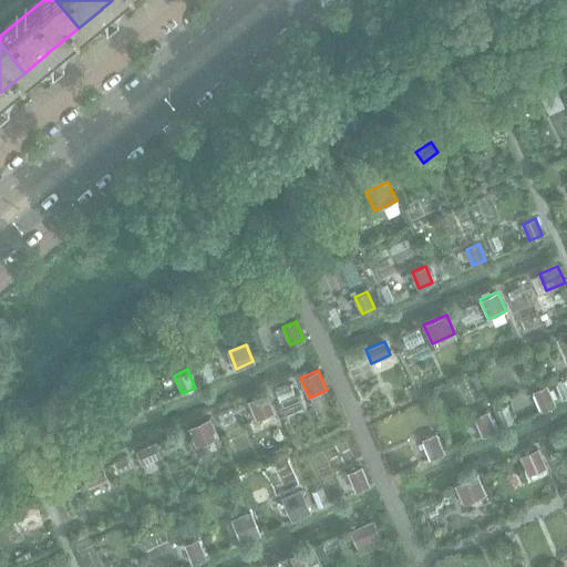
[(546,387),(535,391),(543,409),(554,403),(546,387)]
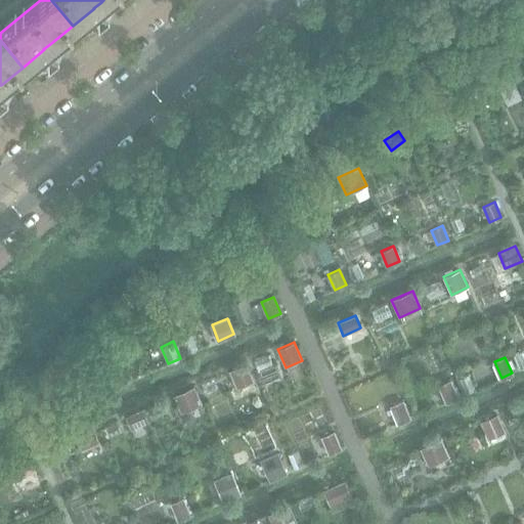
[(246,363),(229,370),(236,389),(253,382),(246,363)]
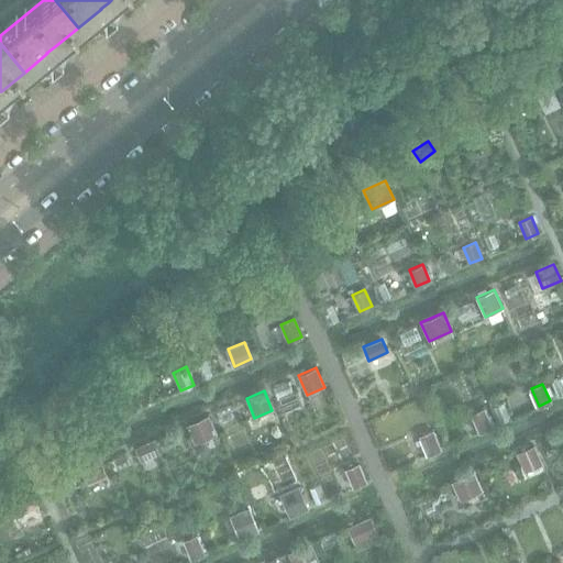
[(485,410),(472,416),(479,431),(492,426),(485,410)]
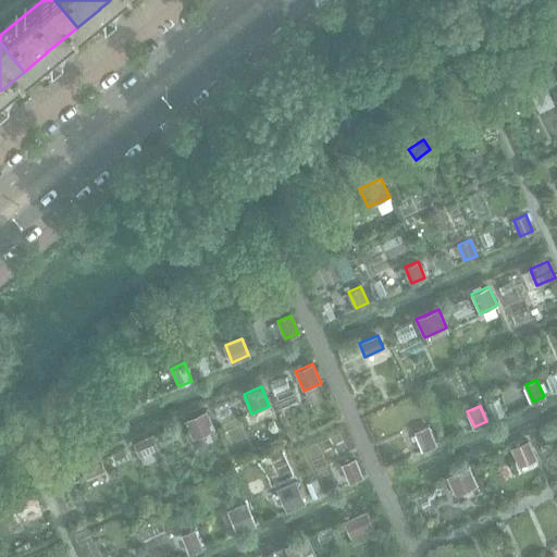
[(206,411),(184,421),(192,440),(214,430),(206,411)]
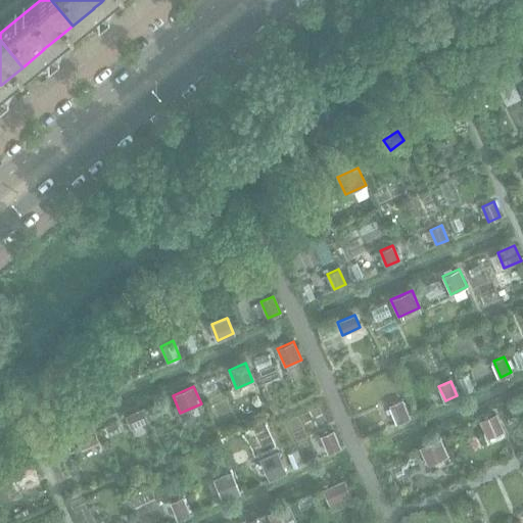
[(402,401),(390,407),(397,422),(409,417),(402,401)]
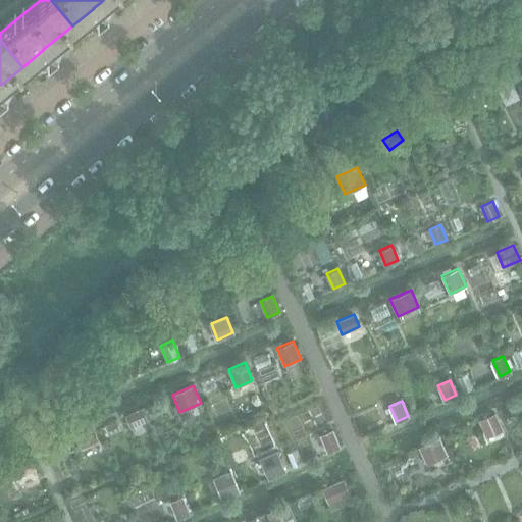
[(142,407),(124,415),(129,428),(147,420),(142,407)]
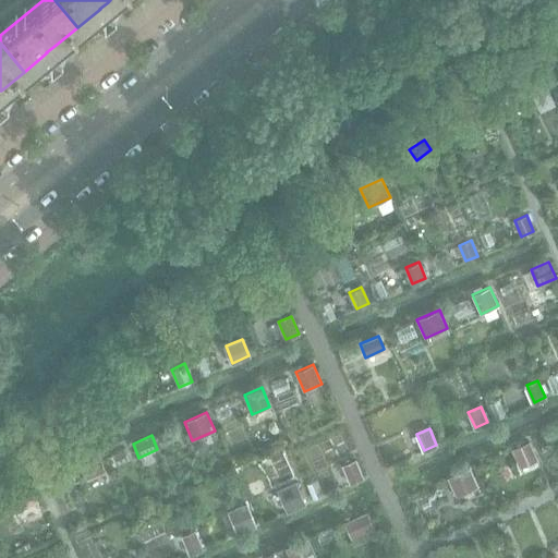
[(529,441),(512,449),(520,464),(536,458),(529,441)]
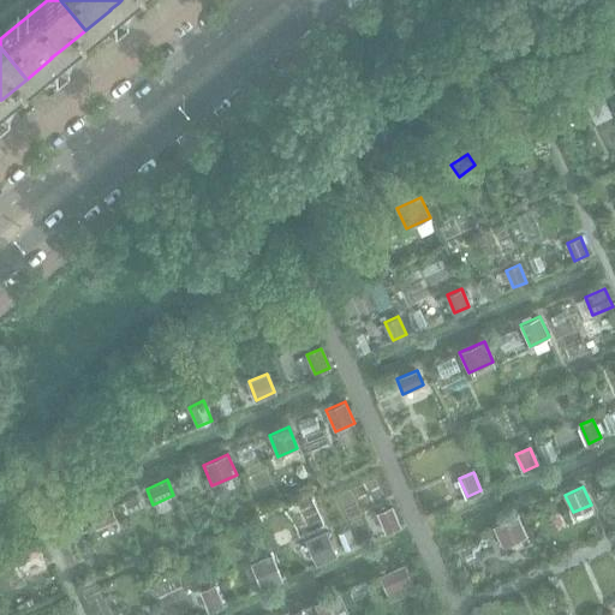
[(108,506),(88,514),(94,529),(115,520),(108,506)]
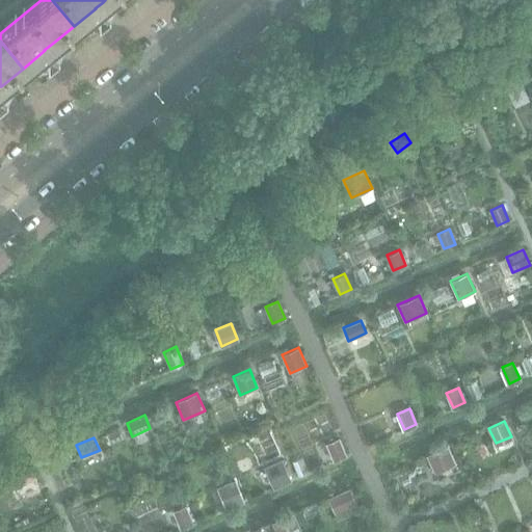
[(339,437),(326,443),(334,460),(345,455),(339,437)]
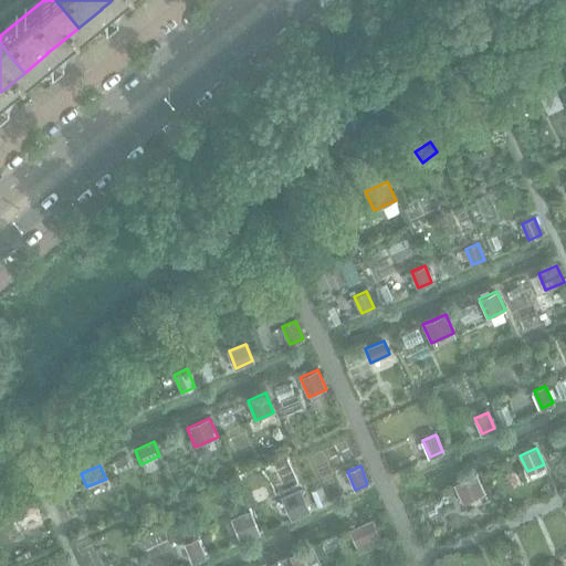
[(475,475),(454,484),(462,501),(483,491),(475,475)]
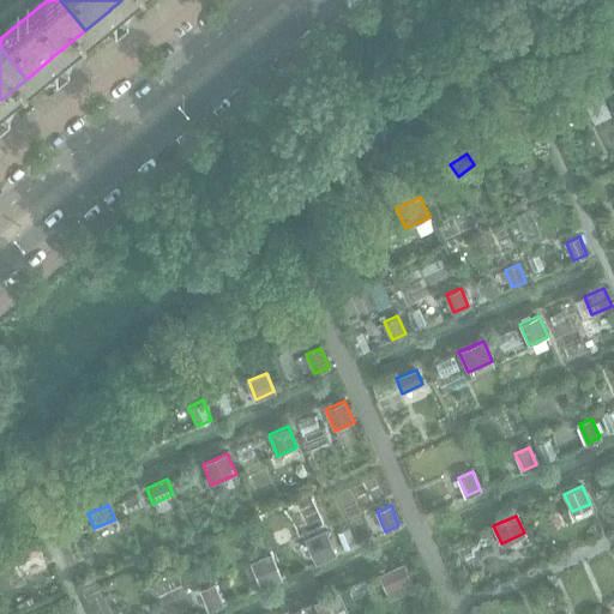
[(326,533),(306,541),(315,561),(335,553),(326,533)]
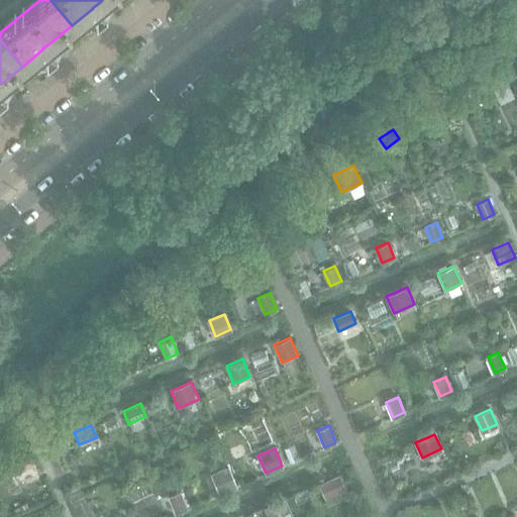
[(27,449),(8,457),(14,471),(32,462),(27,449)]
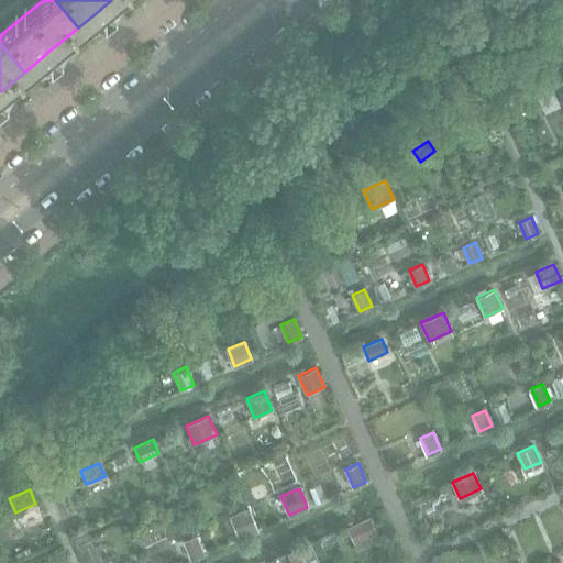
[(247,508),(229,517),(239,540),(258,531),(247,508)]
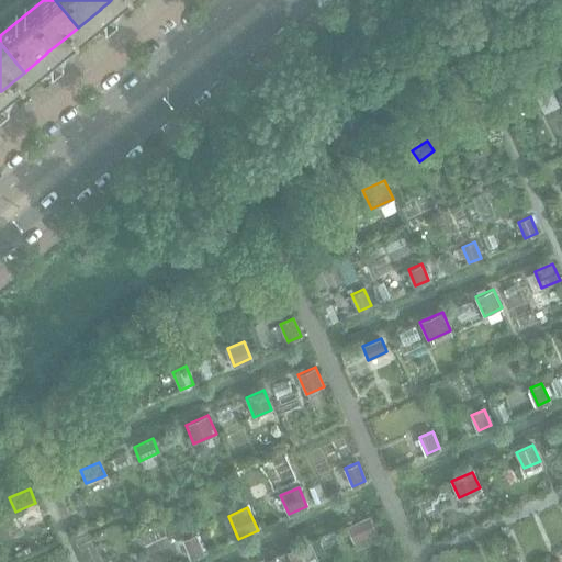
[(370,516),(346,527),(355,544),(378,534),(370,516)]
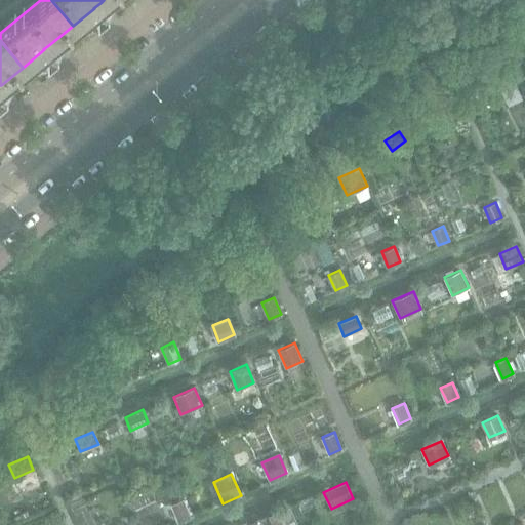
[(183,499),(171,505),(178,521),(190,516),(183,499)]
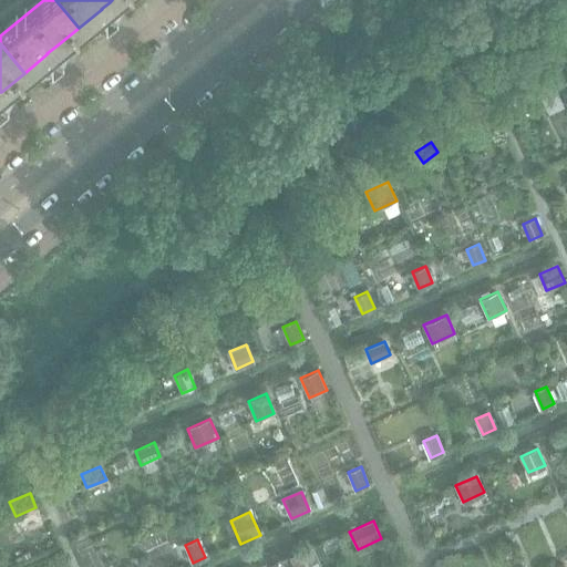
[(312,548),(290,558),(294,566),(318,566),(321,566),(312,548)]
